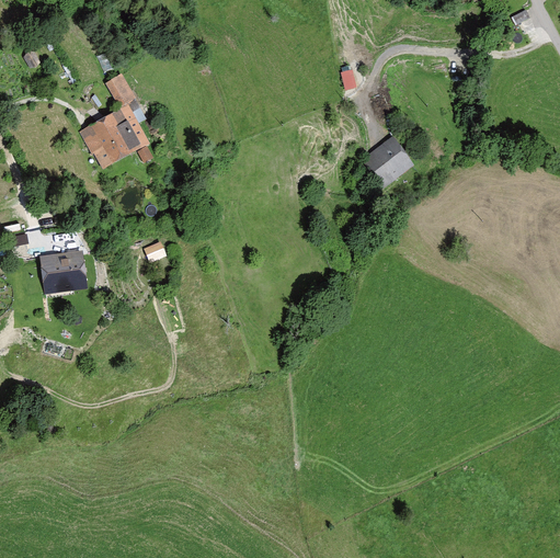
[(40,63),(33,50),(23,56),(31,68),(40,63)]
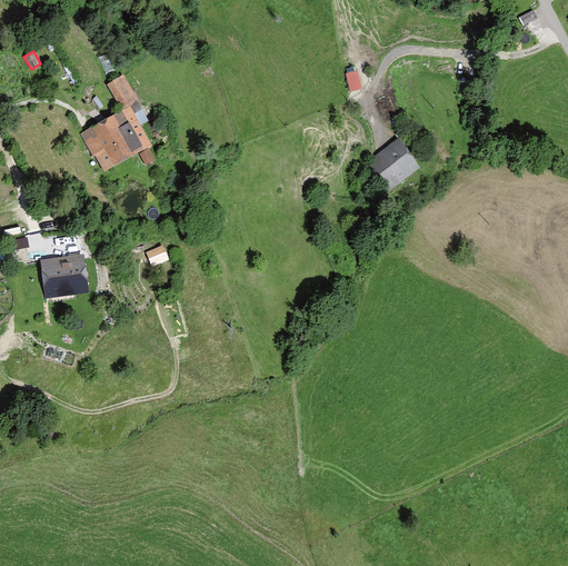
[(351,88),(365,85),(360,66),(347,69),(351,88)]
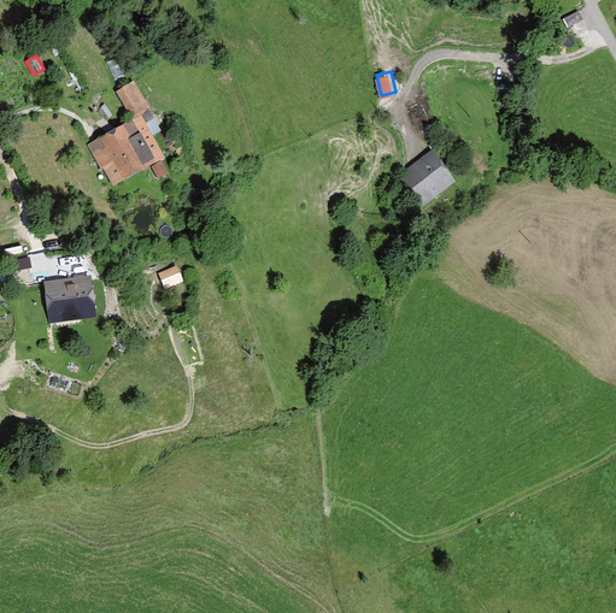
[(130,115),(147,105),(133,82),(117,92),(130,115)]
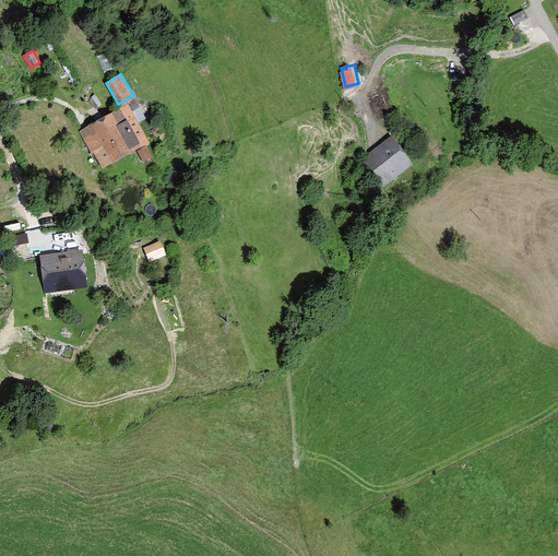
[(127,105),(83,128),(103,165),(146,142),(127,105)]
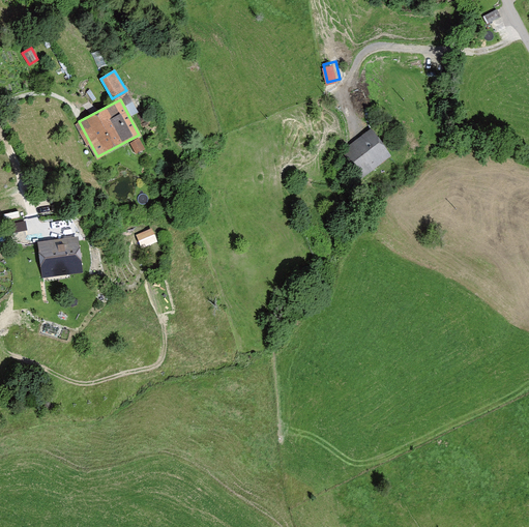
[(346,151),(364,175),(388,156),(370,133),(346,151)]
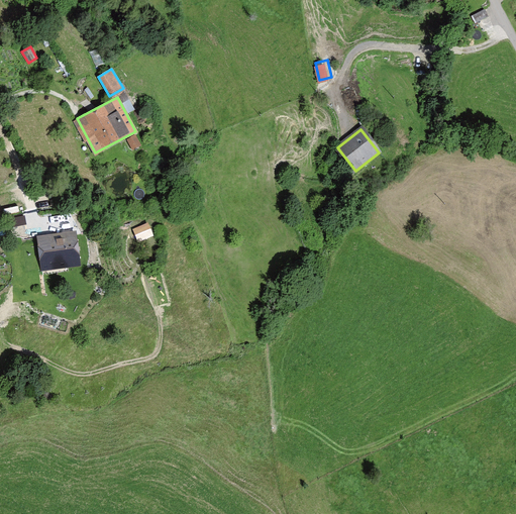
[(141,143),(135,133),(126,138),(132,148),(141,143)]
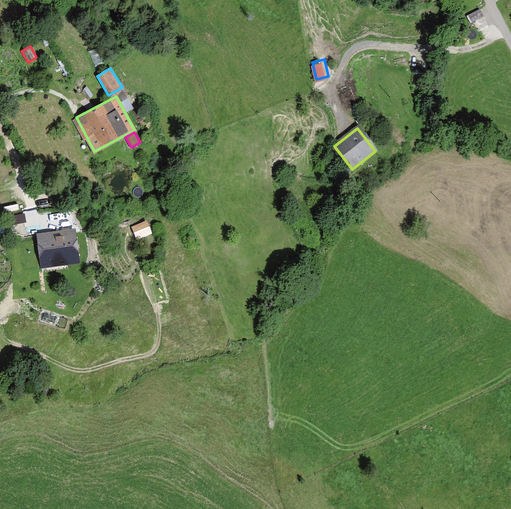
[(146,218),(131,224),(136,238),(152,233),(146,218)]
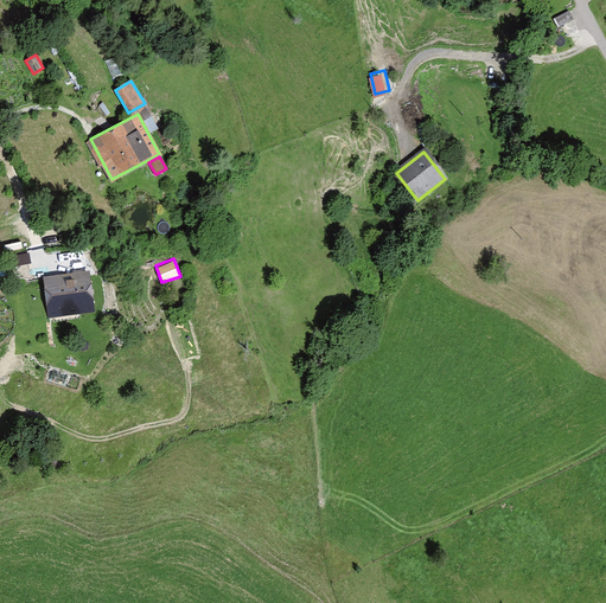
[(88,270),(46,277),(52,316),(94,310),(88,270)]
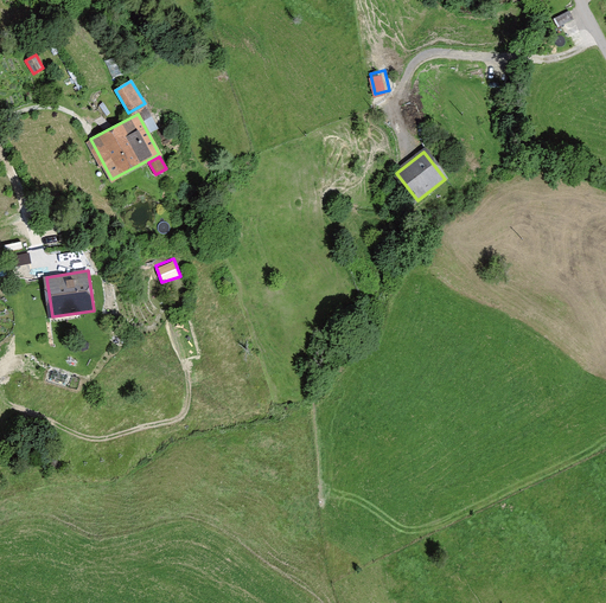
All buildings are outlined.
